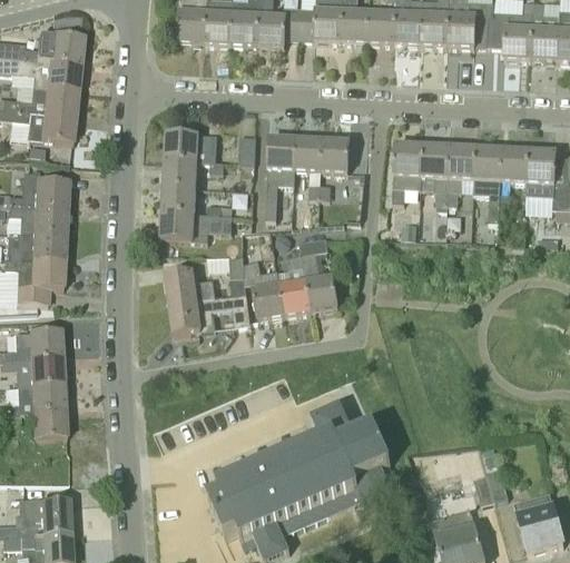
[(205,43),(206,0),(180,0),(178,42),(205,43)]
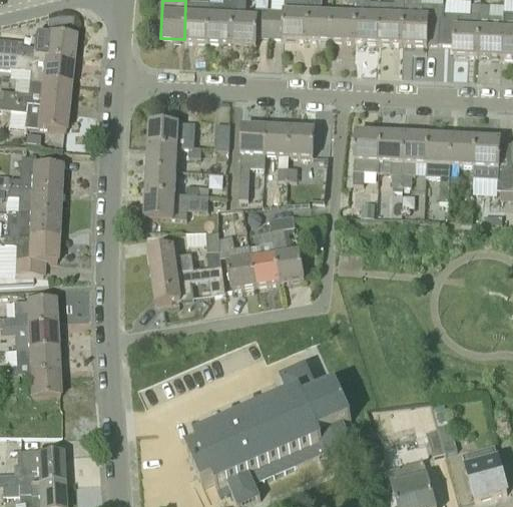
[(208,40),(209,1),(185,0),(184,39),(208,40)]
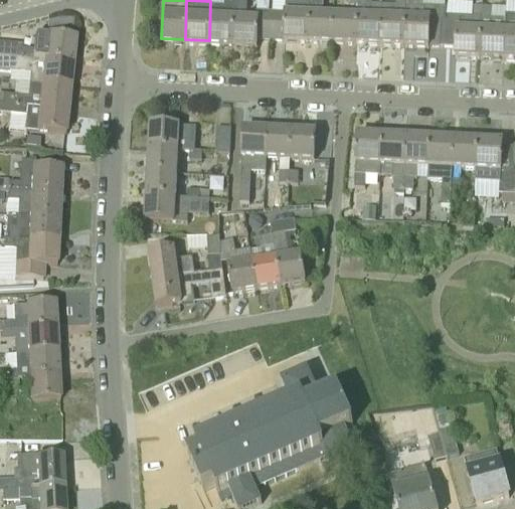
[(233,42),(234,0),(224,0),(224,2),(210,1),(209,40),(233,42)]
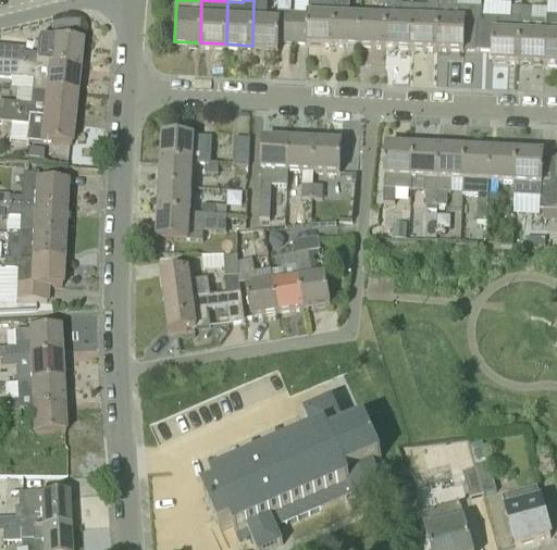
[(293,39),(295,8),(277,7),(276,15),(267,14),(267,0),(254,0),(252,46),(277,47),(279,39),(293,39)]
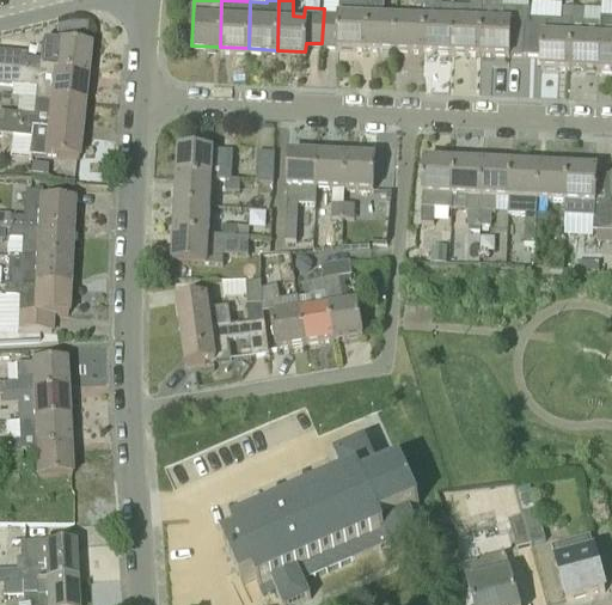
[(322,43),(365,44),(366,0),(338,0),(337,10),(324,8),(322,43)]
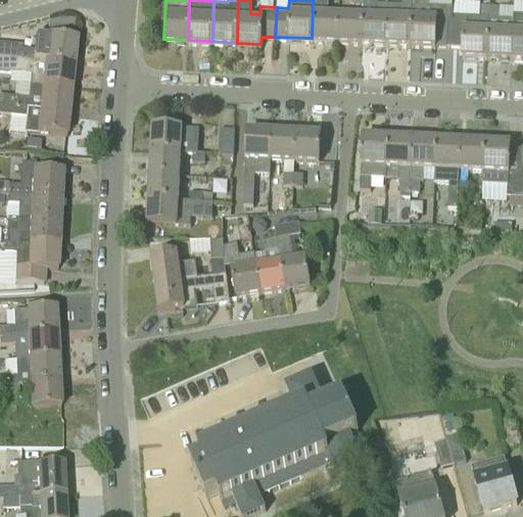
[(337,40),(339,10),(327,9),(326,0),(313,0),(312,38),(337,40)]
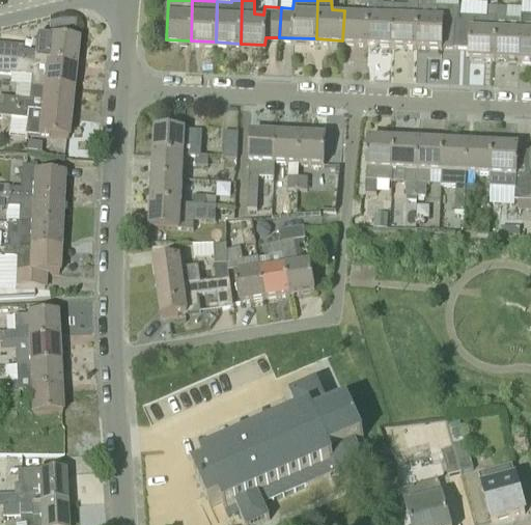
[(392,43),(394,0),(369,0),(368,11),(367,42),(392,43)]
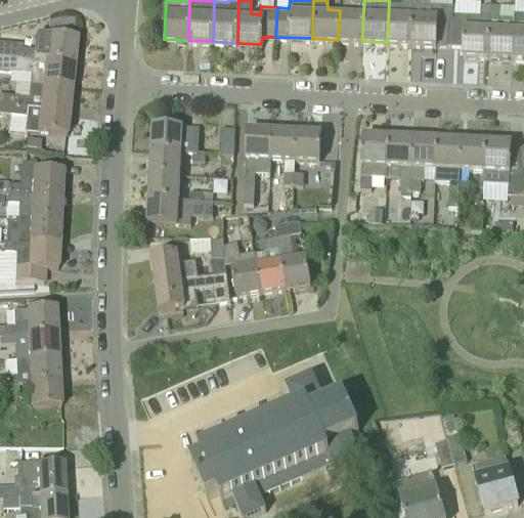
[(411,43),(413,0),(402,0),(402,1),(389,0),(387,42),(411,43)]
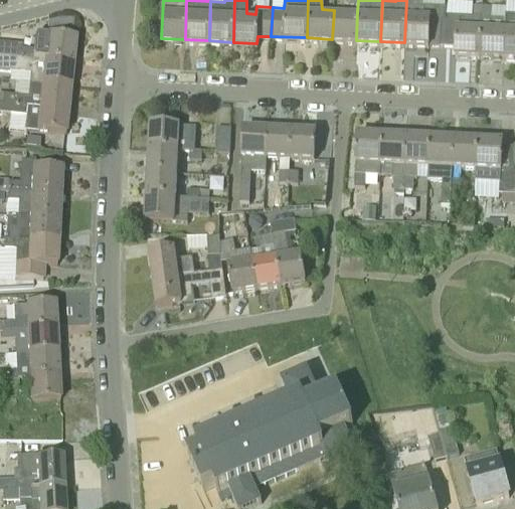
[(441,15),(446,15),(446,11),(447,2),(445,2),(445,0),(406,0),(404,42),(427,43),(428,42),(440,42),(441,15)]
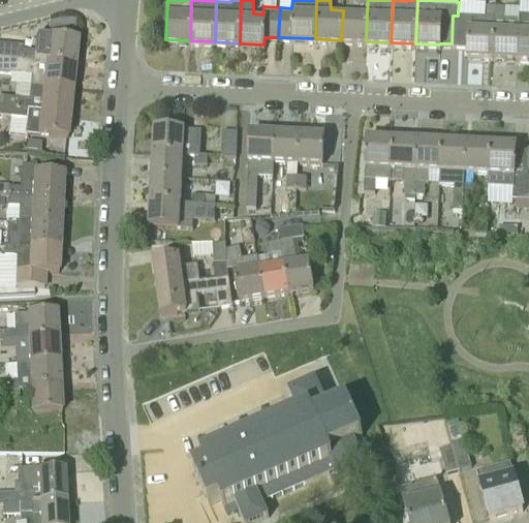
[(492,56),(495,3),(485,2),(485,12),(458,11),(458,16),(453,16),(452,43),(468,44),(467,55),(492,56)]
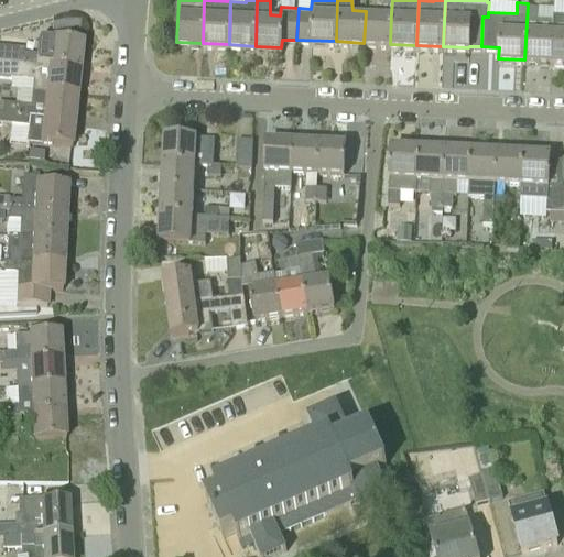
[(551,61),(553,15),(538,15),(539,3),(528,3),(524,59),(551,61)]
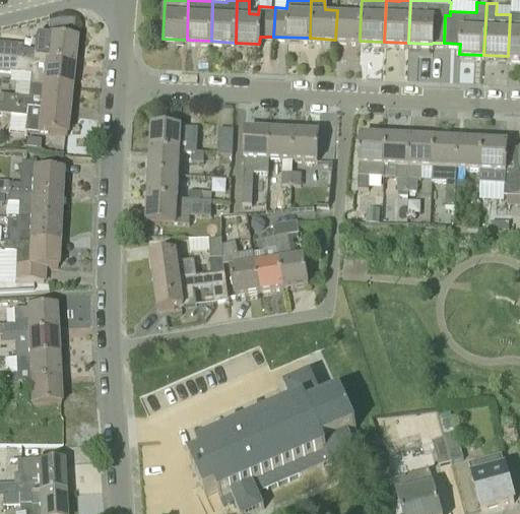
[(360,41),(361,11),(337,10),(335,40),(360,41)]
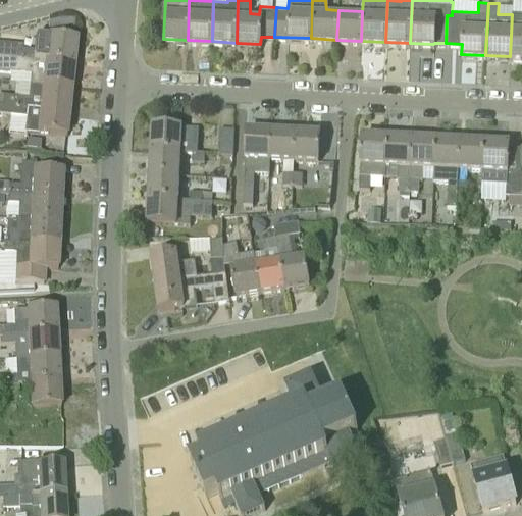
[(521,56),(521,10),(513,10),(512,14),(510,56),(521,56)]
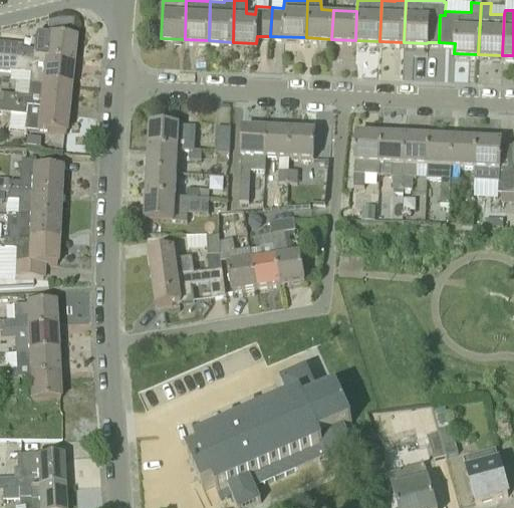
[(0,52),(72,60),(75,34),(47,31),(34,30),(33,45),(21,44),(22,40),(0,37),(0,52)]
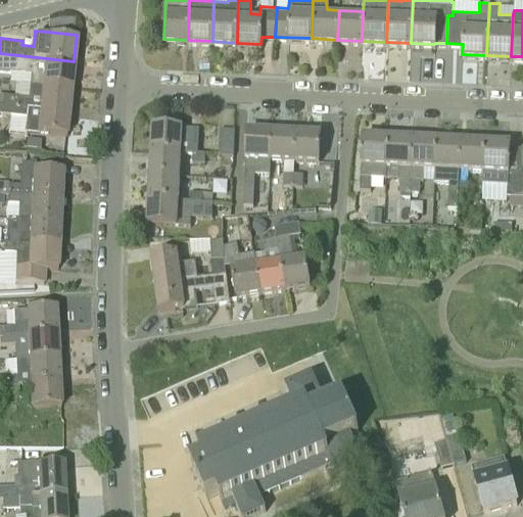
[(72,85),(74,61),(0,53),(0,65),(16,67),(31,69),(30,81),(72,85)]
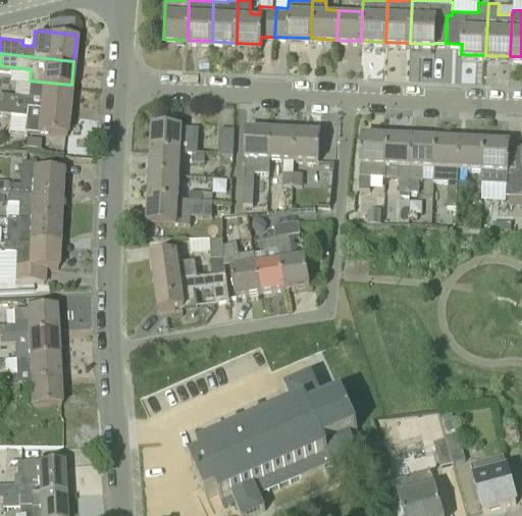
[(0,101),(68,109),(71,85),(30,81),(28,93),(0,90),(0,101)]
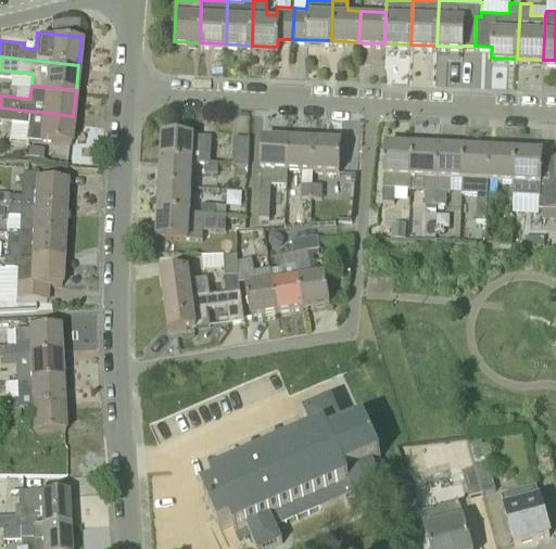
[(70,140),(73,116),(0,107),(0,116),(27,120),(26,135),(70,140)]
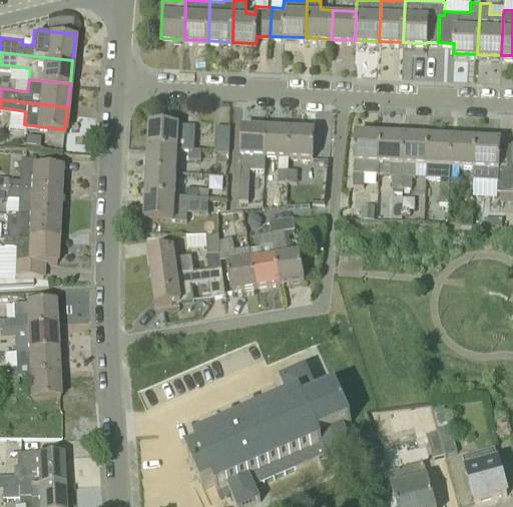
[(148,144),(177,145),(188,145),(193,146),(195,122),(149,119),(148,144)]
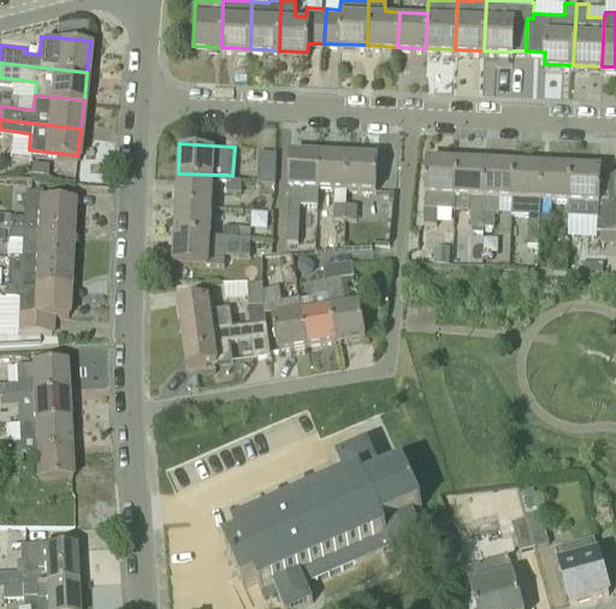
[(274,177),(277,147),(259,146),(256,176),(274,177)]
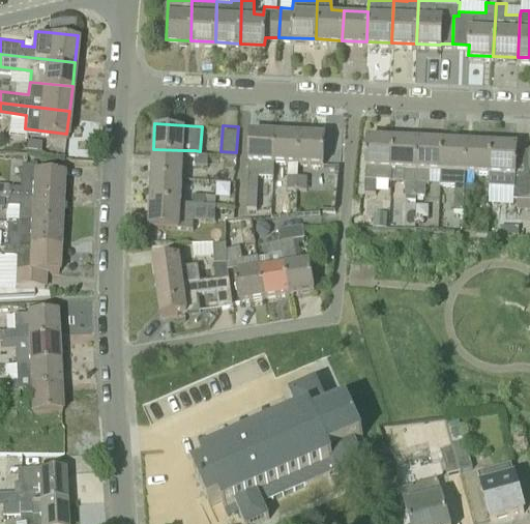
[(273,159),(275,129),(251,127),(247,181),(246,206),(256,206),(258,171),(273,172),(273,159)]
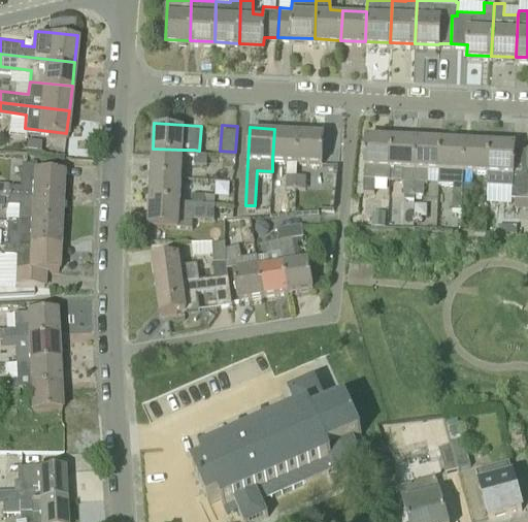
[(297,160),(298,130),(274,129),(272,159),(287,160),(297,160)]
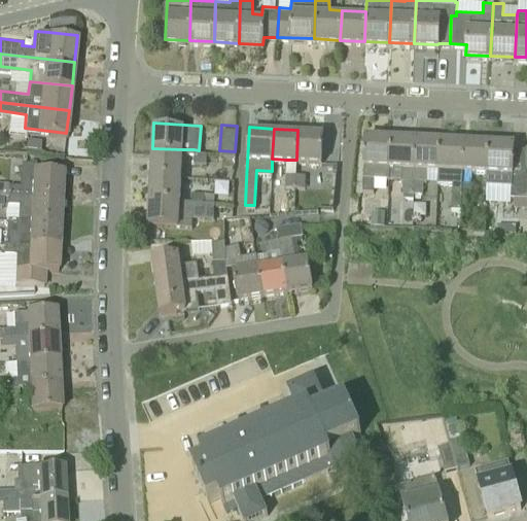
[(297,130),(296,160),(307,161),(321,162),(323,131),(297,130)]
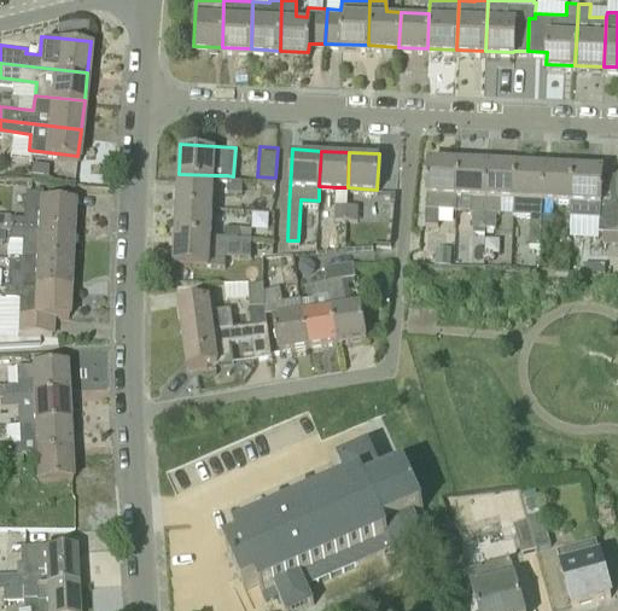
[(456,198),(458,157),(429,156),(425,223),(437,223),(438,208),(455,209),(456,198)]
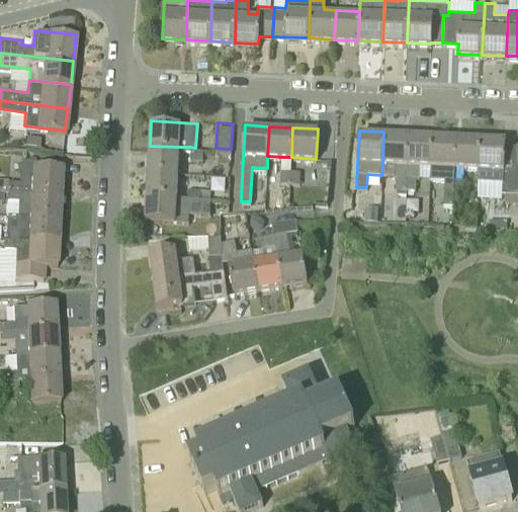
[(405,187),(408,133),(383,132),(382,166),(395,166),(395,175),(397,175),(396,187),(405,187)]
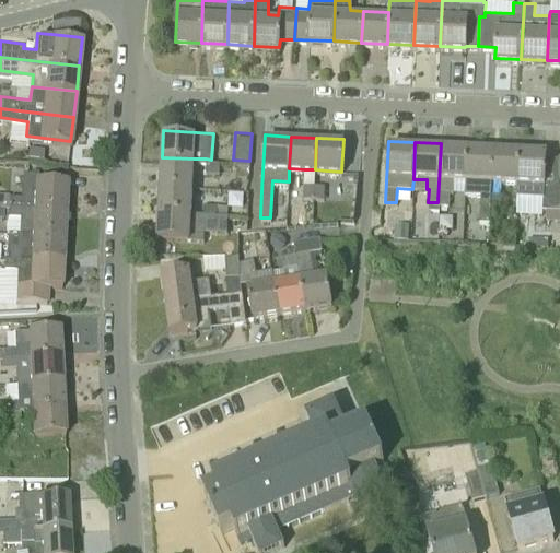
[(453,190),(453,180),(466,180),(467,144),(441,143),(438,202),(448,202),(450,190),(453,190)]
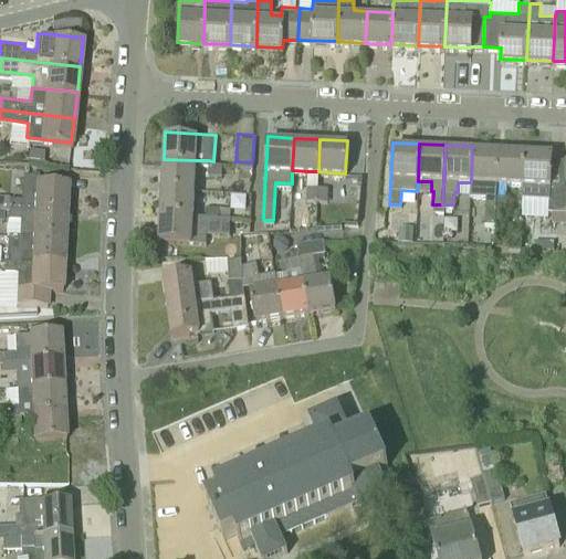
[(43,157),(43,147),(28,146),(28,156),(43,157)]
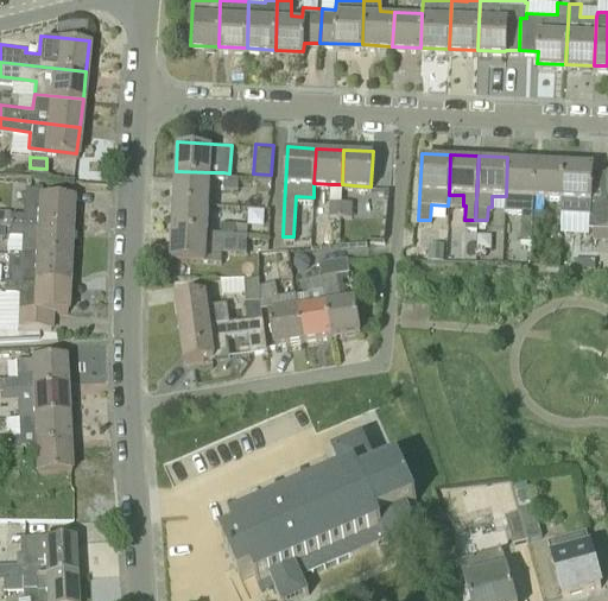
[(533,198),(536,159),(507,157),(506,196),(505,208),(521,208),(520,239),(532,240),(532,223),(533,209),(533,198)]
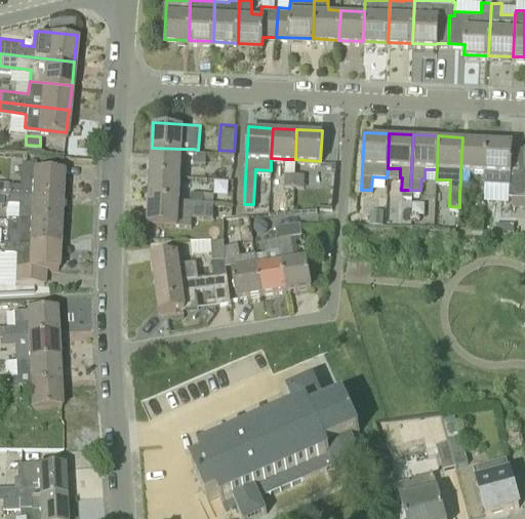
[(462,137),(460,171),(485,173),(486,138),(462,137)]
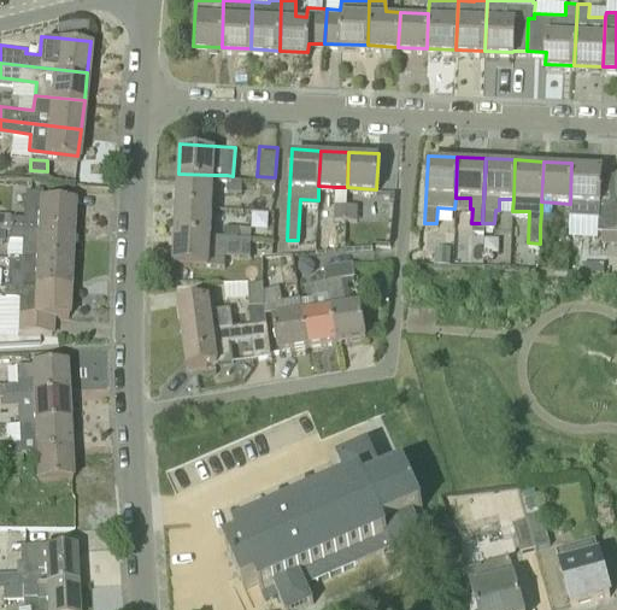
[(571,163),(570,204),(570,213),(598,215),(597,228),(603,228),(601,238),(616,238),(616,206),(616,199),(600,200),(601,164),(571,163)]
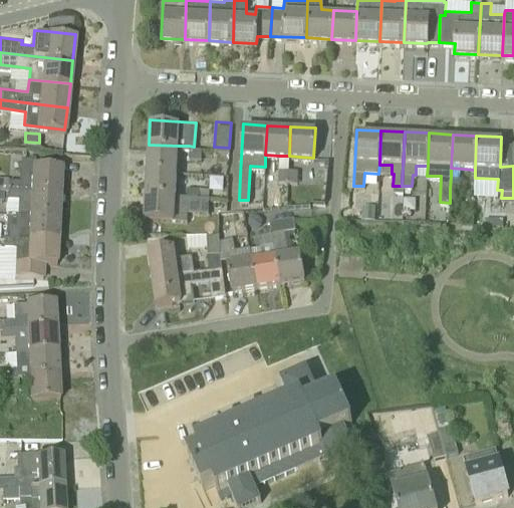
[(177,170),(178,146),(149,145),(148,168),(177,170)]
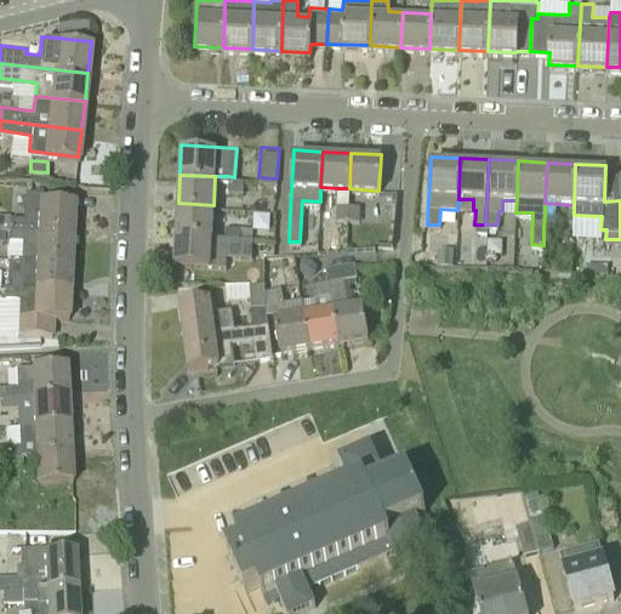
[(244,177),(234,177),(228,176),(227,188),(243,189),(244,177)]
